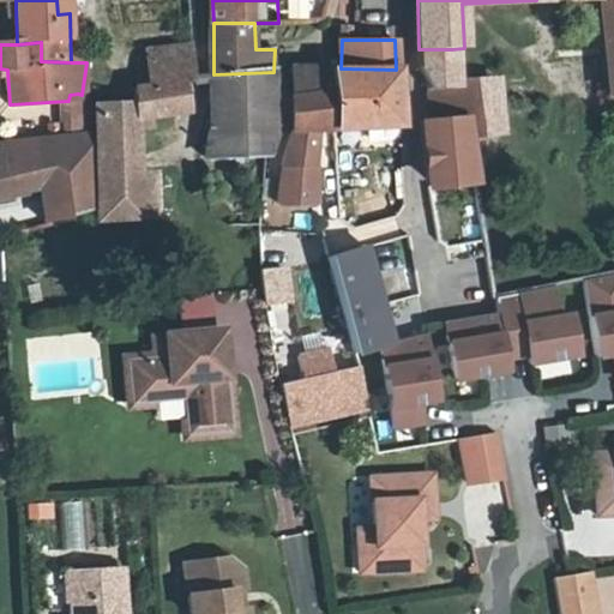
[(152,86),(182,83),(193,82),(192,44),(152,48),(152,86)]
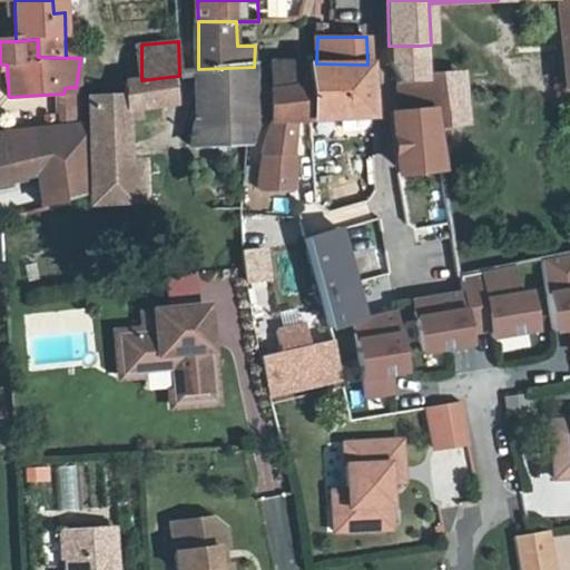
[(420,46),(389,46),(390,56),(390,62),(399,86),(397,104),(399,123),(405,172),(441,169),(434,126),(424,67),(420,46)]
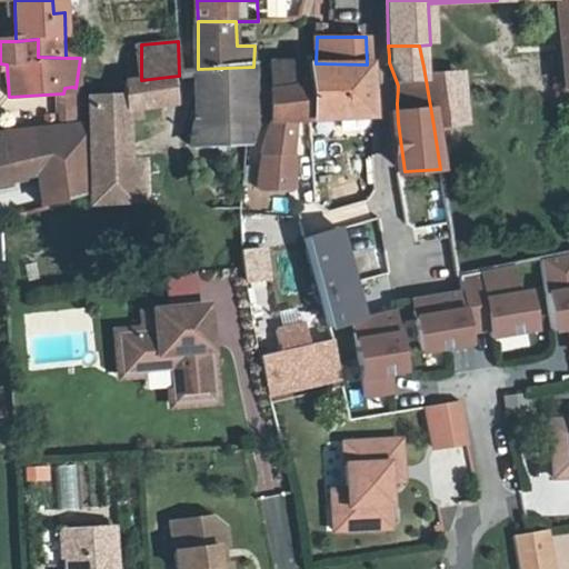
[(423,67),(433,126),(460,122),(459,110),(462,109),(458,62),(423,67)]
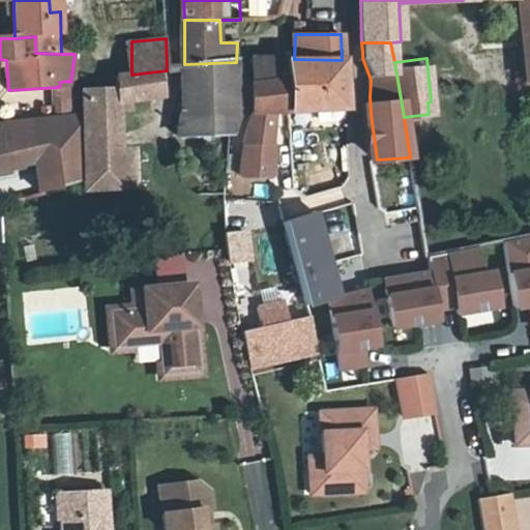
[(254,59),(252,113),(275,112),(345,110),(342,60),(294,59),(254,59)]
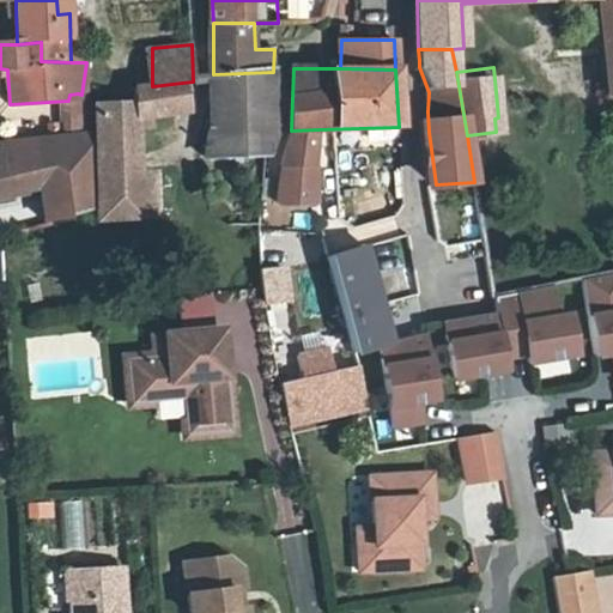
[(273,72),(213,74),(212,132),(210,132),(208,155),(267,153),(273,72)]
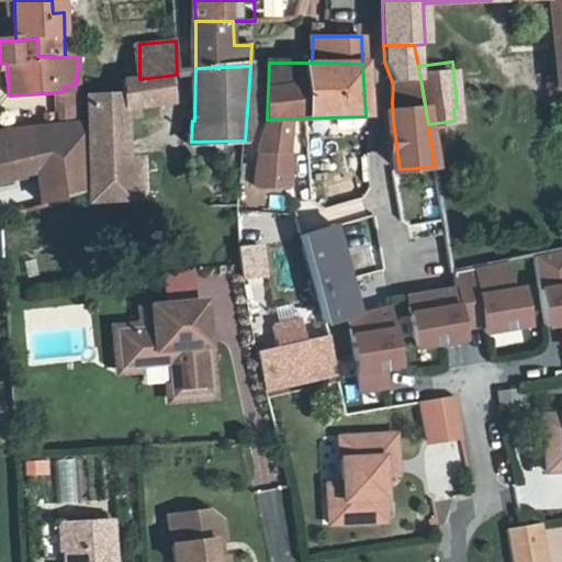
[(122,93),(87,93),(90,198),(143,195),(142,159),(125,159),(126,105),(169,100),(167,76),(139,79),(121,82),(122,93)]
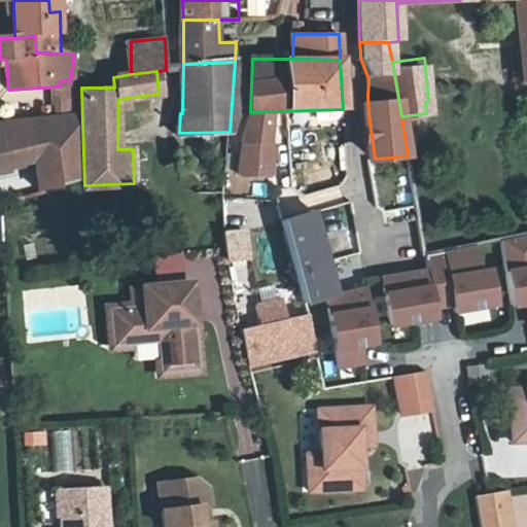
[(81,80),(70,81),(67,80),(62,116),(76,115),(79,114),(79,88),(81,88),(81,80)]
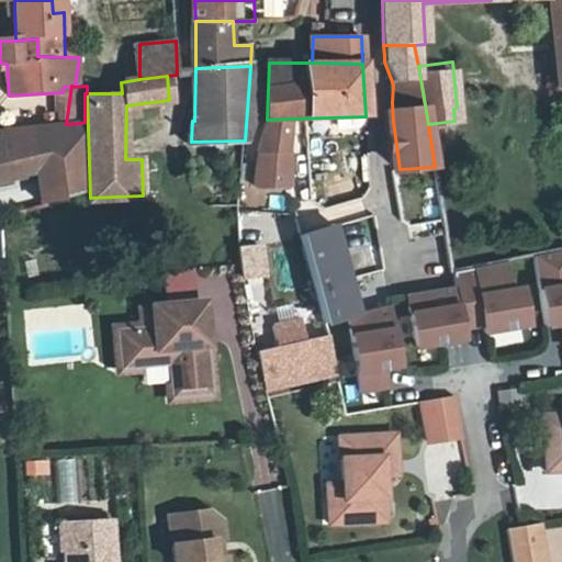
[(267,120),(260,152),(281,154),(290,154),(292,119),(267,120)]
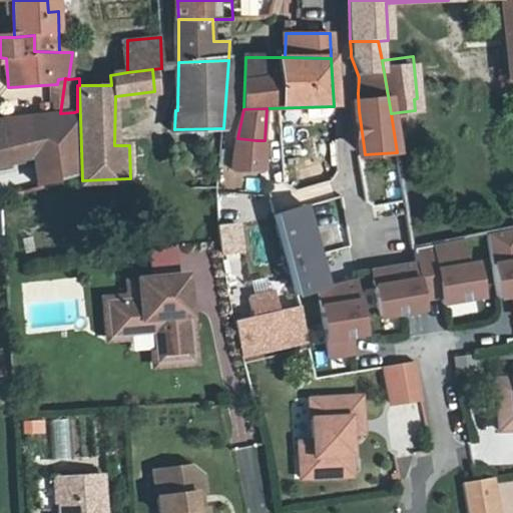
[(74,112),(60,113),(0,120),(0,163),(32,156),(38,185),(77,176),(74,112)]
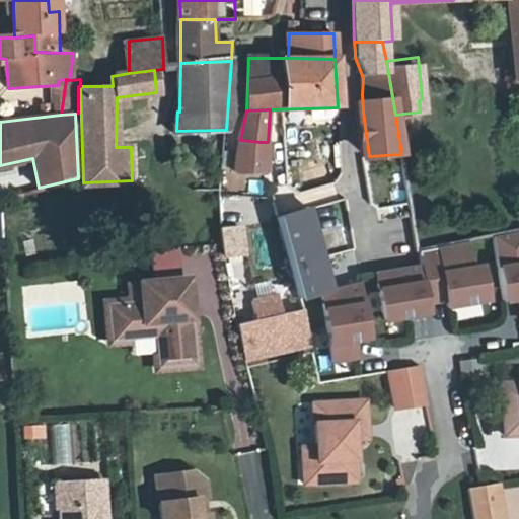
[(268,172),(260,142),(240,140),(237,170),(268,172)]
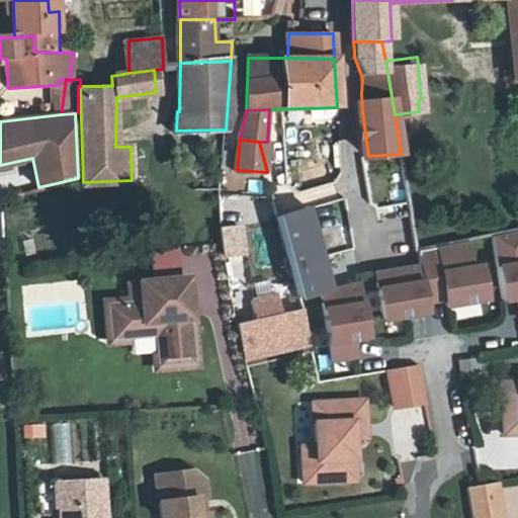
[(407,189),(370,195),(382,258),(418,251),(407,189)]
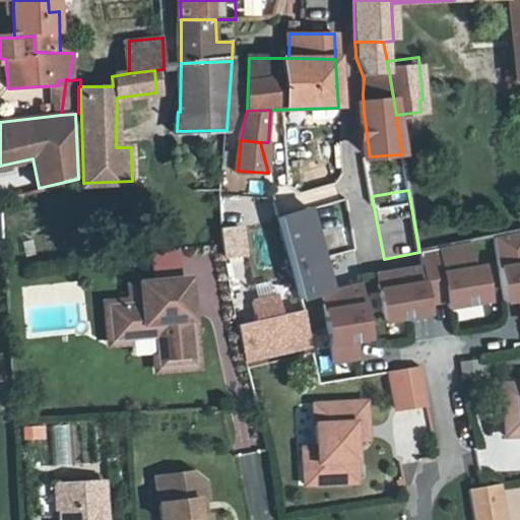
[(303,299),(322,293),(332,288),(310,212),(279,216),(303,299)]
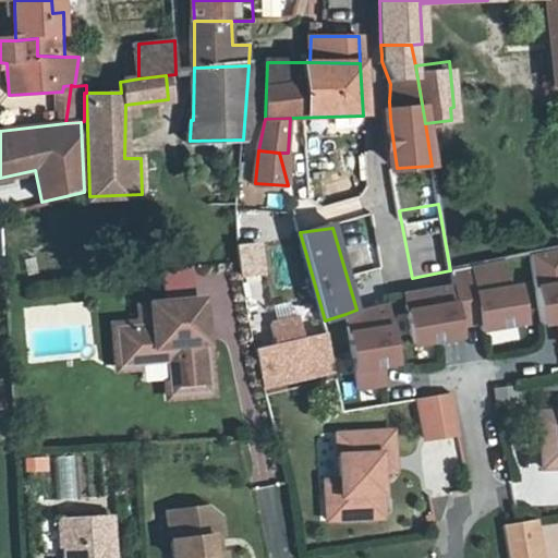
[(264,244),(240,246),(242,277),(266,275),(264,244)]
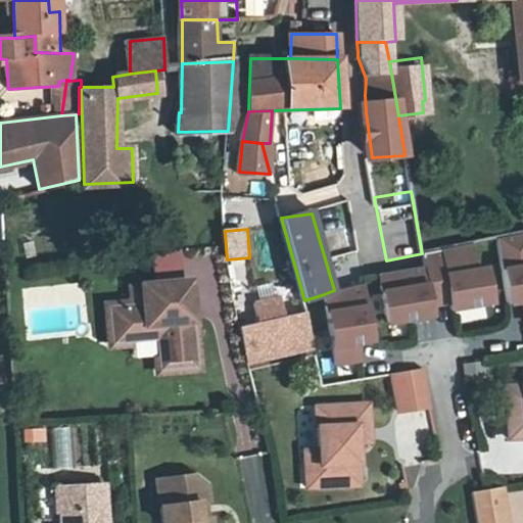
[(522,232),(495,238),(505,291),(519,288),(522,311),(522,232)]
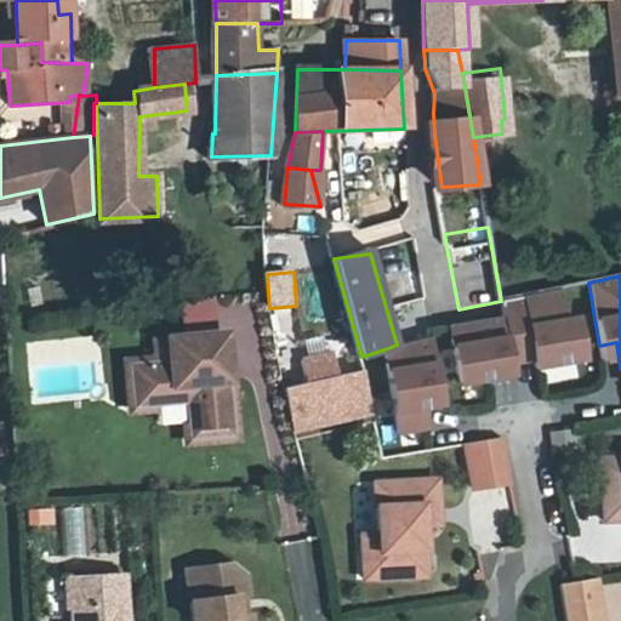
[(560,289),(501,301),(503,315),(508,345),(530,341),(535,365),(584,358),(576,315),(565,318),(560,289)]
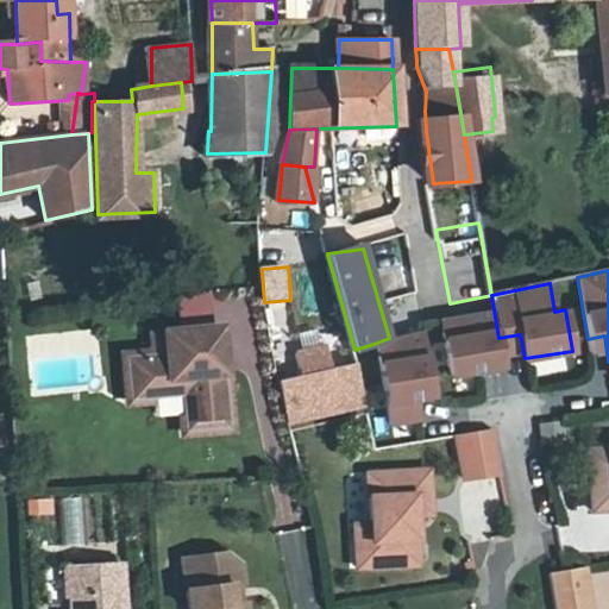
[(498,338),(494,309),(440,319),(450,376),(503,366),(498,338)]
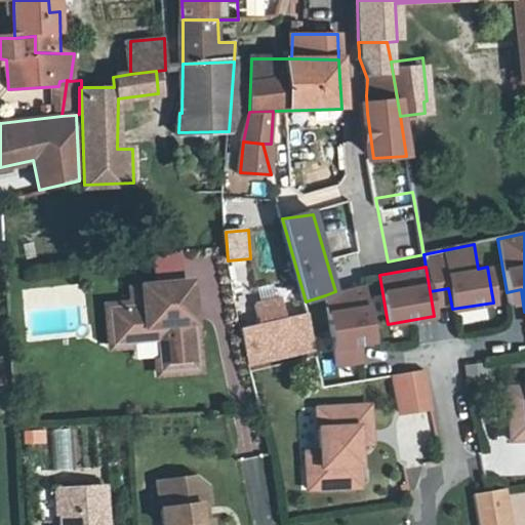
[(190,284),(130,289),(132,308),(110,310),(113,347),(158,342),(163,342),(166,372),(198,369),(190,284)]
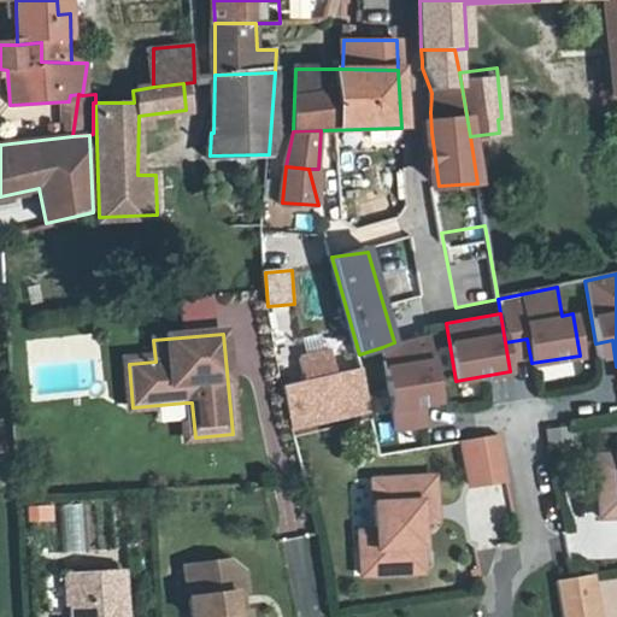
[(394,342),(382,347),(397,430),(427,424),(423,404),(441,400),(430,334),(394,342)]
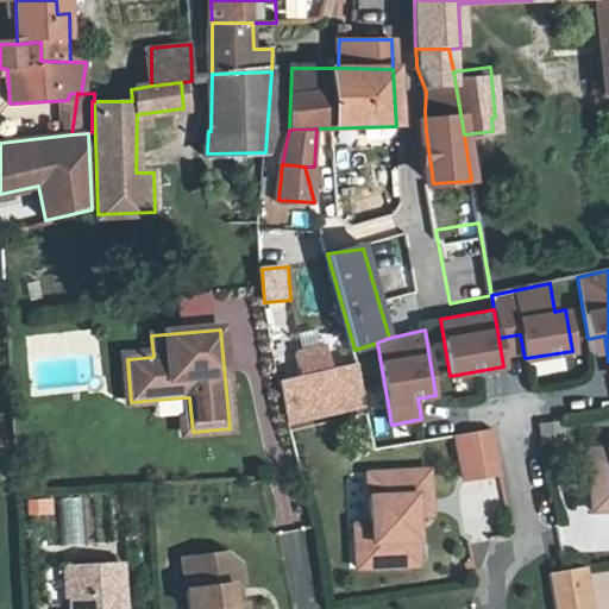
[(305,376),(334,370),(328,345),(299,352),(305,376)]
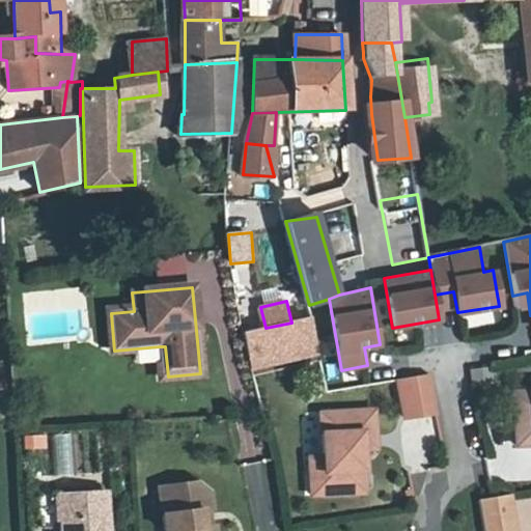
[(256,331),(266,366),(320,353),(312,317),(291,323),(266,328),(256,331)]
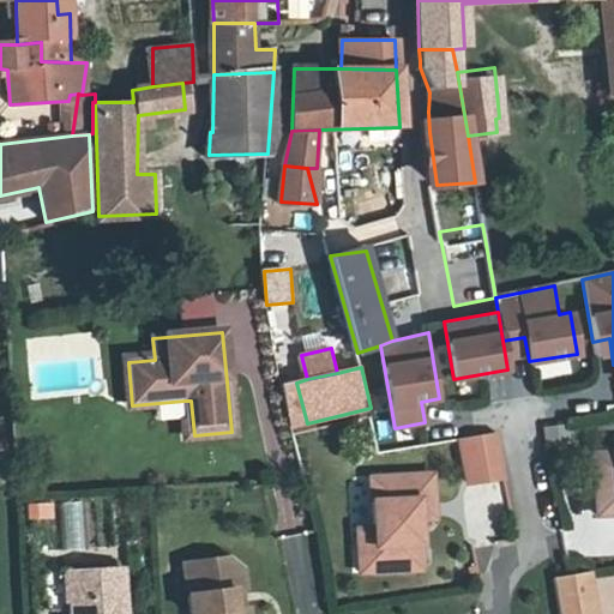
[(290,427),(307,423),(296,383),(282,386),(290,427)]
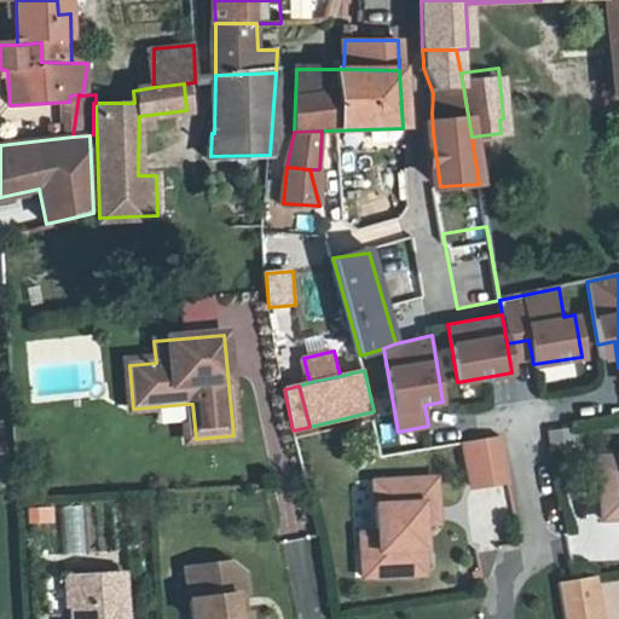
[(507,479),(501,437),(464,443),(470,485),(507,479)]
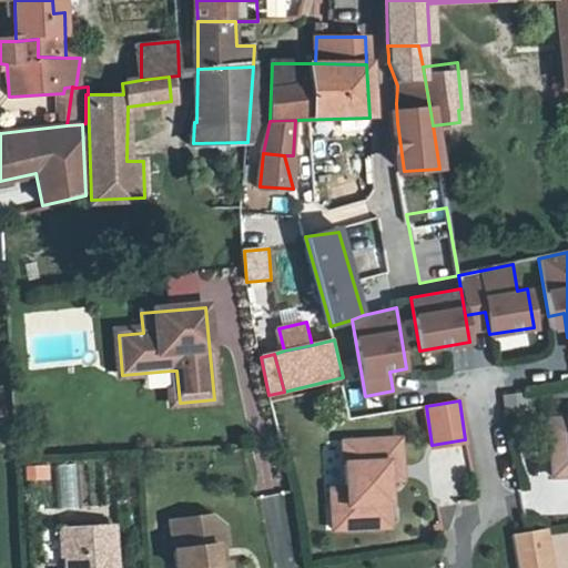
[(550,477),(567,476),(567,419),(548,421),(550,477)]
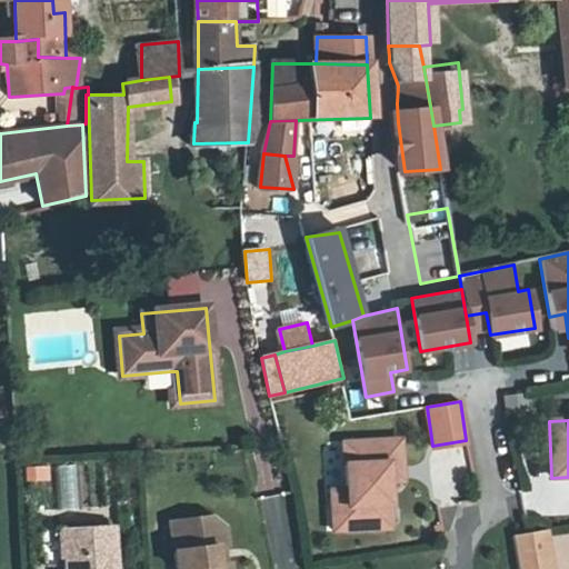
[(346,503),(330,503),(331,530),(389,527),(387,480),(386,467),(401,466),(399,439),(342,442),(345,486),(346,503)]
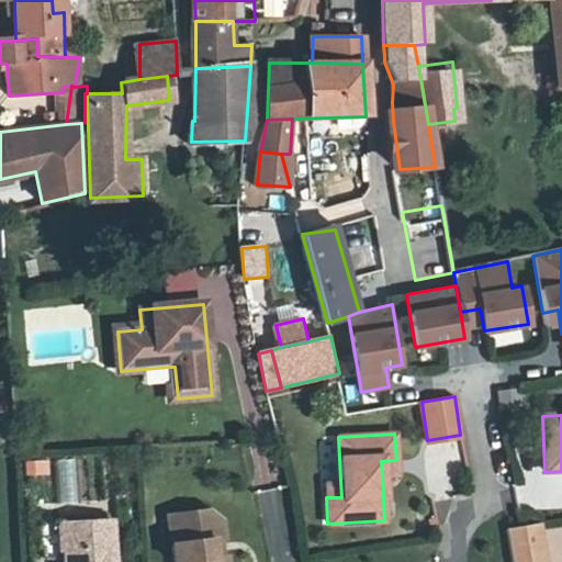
[(381,461),(382,474),(396,473),(396,460),(381,461)]
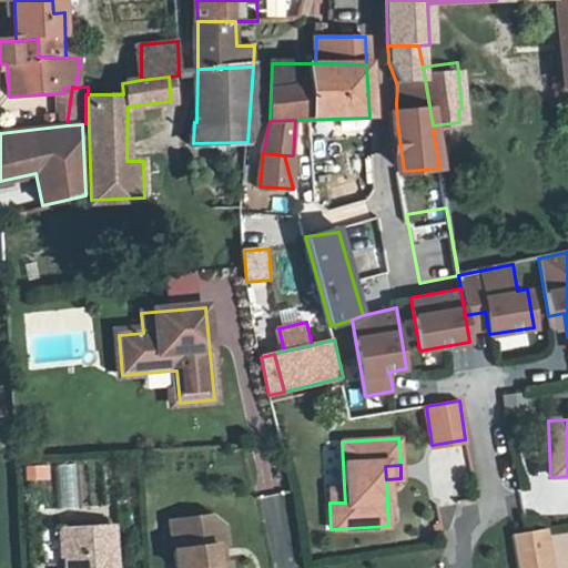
[(330,486),(330,503),(345,503),(344,485),(330,486)]
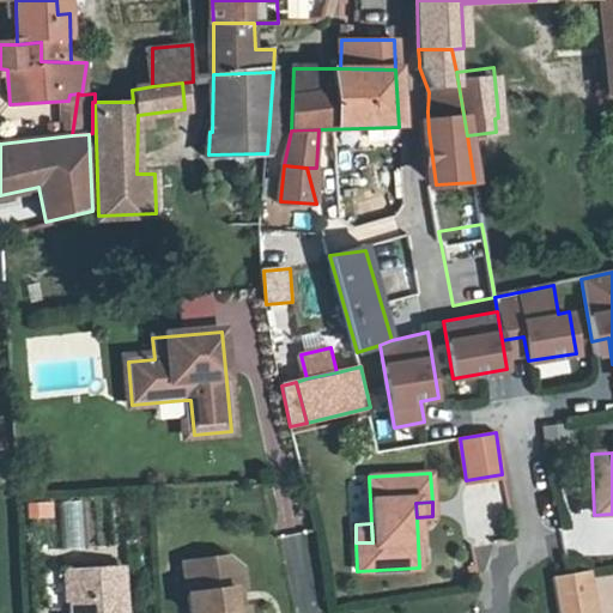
[(226,557),(190,562),(194,593),(186,594),(187,612),(242,612),(242,608),(232,610),(230,590),(240,588),(242,588),(240,568),(226,557)]
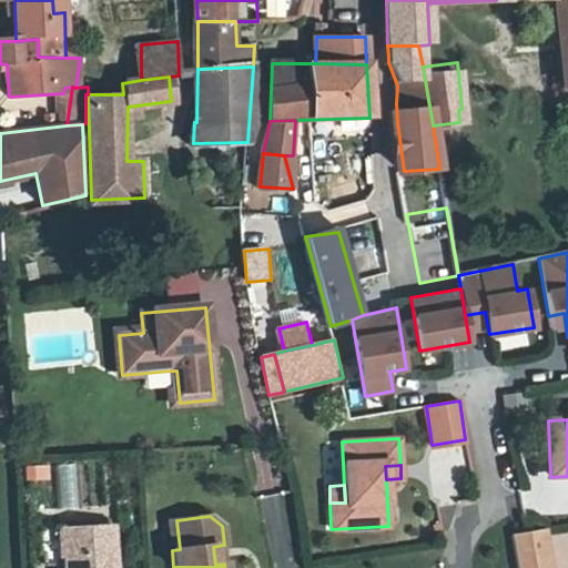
[(168,521),(172,550),(180,549),(176,520),(168,521)]
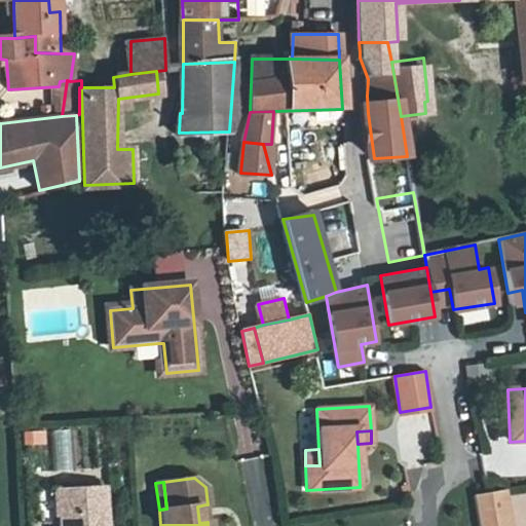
[(57,491),(59,525),(105,525),(103,488),(57,491)]
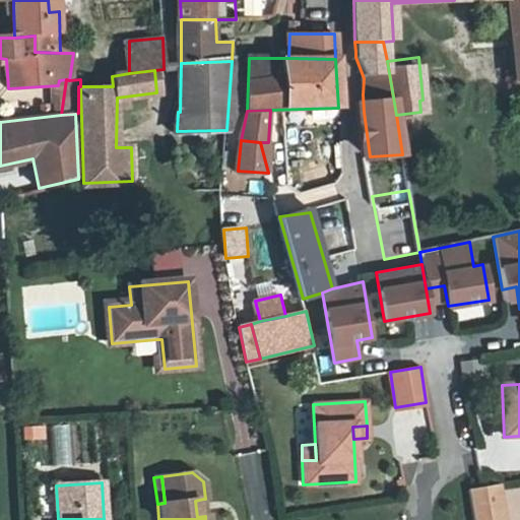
[(498,519),(493,482),(463,488),(467,519),(498,519)]
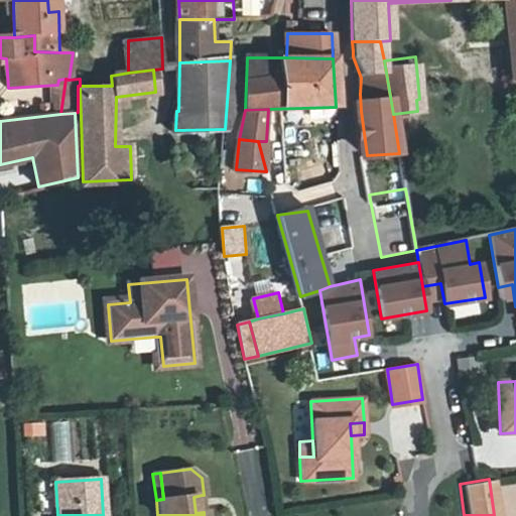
[(204,512),(202,495),(194,497),(196,513),(204,512)]
